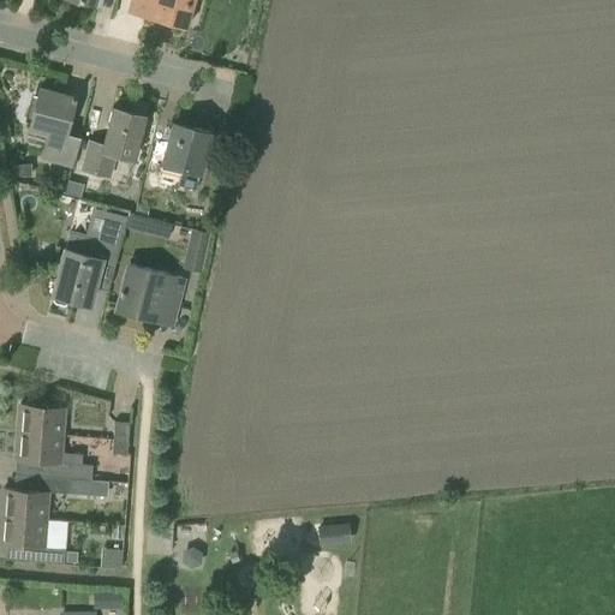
[(186,28),(193,0),(131,0),(127,12),(186,28)]
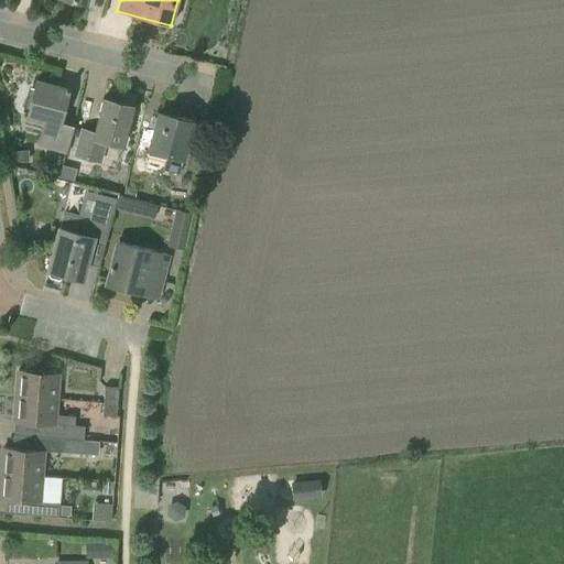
[(66,152),(73,125),(60,121),(68,89),(35,80),(26,117),(44,122),(39,144),(66,152)]
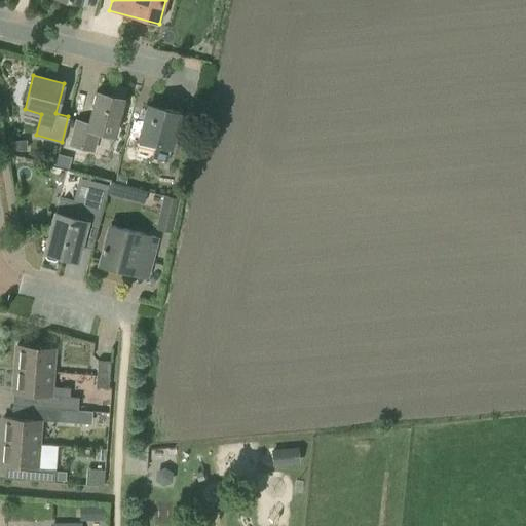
[(114,136),(123,99),(97,91),(88,123),(75,119),(68,146),(95,153),(101,132),(114,136)]
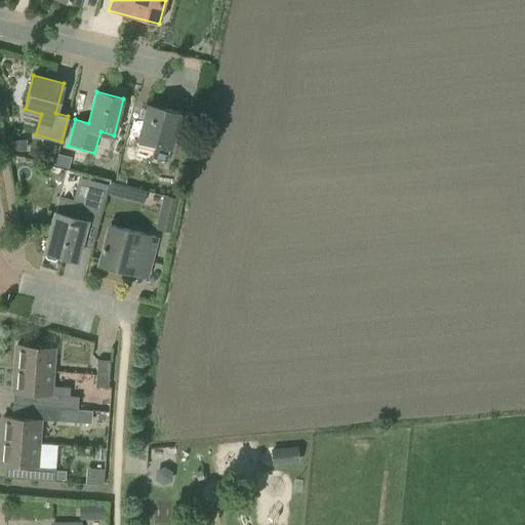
[(170,147),(179,113),(148,105),(138,138),(170,147)]
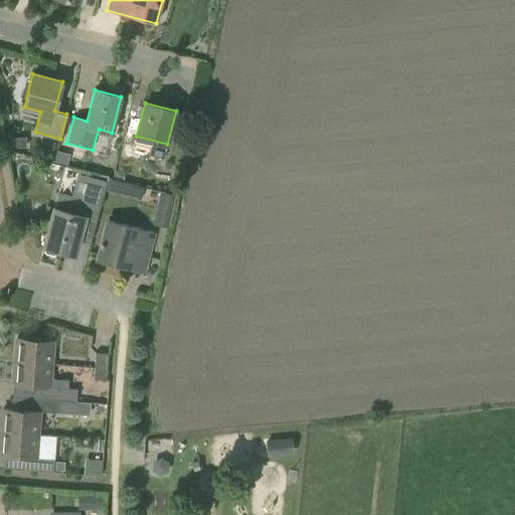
[(67,166),(70,154),(56,150),(53,162),(67,166)]
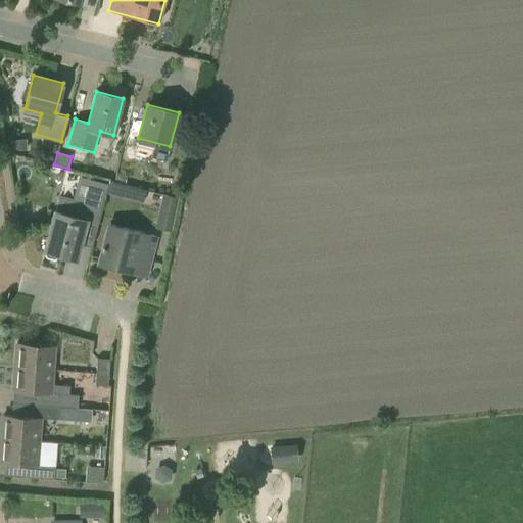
[(76,258),(86,221),(98,224),(108,185),(91,180),(83,215),(73,211),(70,216),(55,211),(45,250),(46,251),(45,254),(47,256),(55,258),(57,256),(58,254),(76,258)]
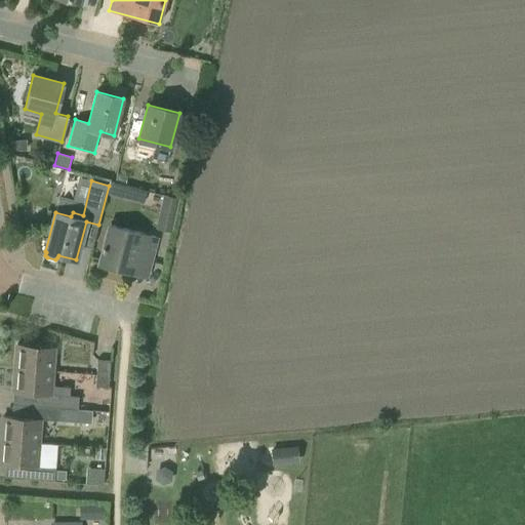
[(110,180),(107,194),(118,197),(121,184),(110,180)]
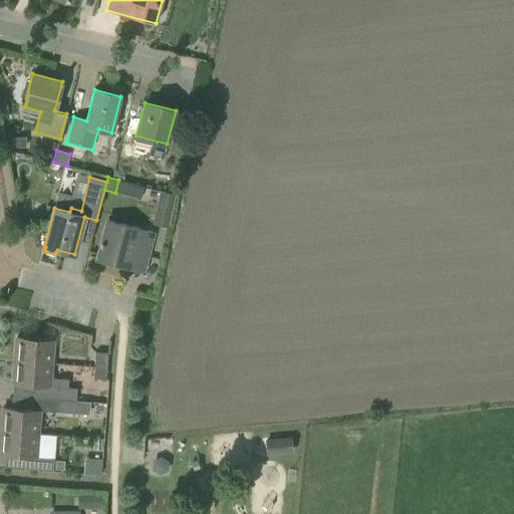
[(167,228),(174,194),(160,191),(152,224),(167,228)]
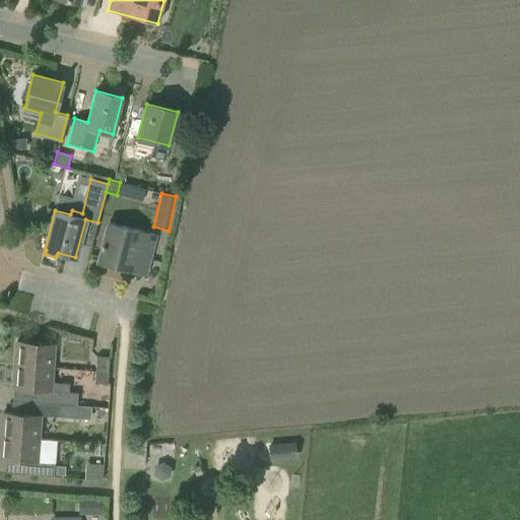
[(148,252),(153,235),(110,222),(100,263),(127,270),(133,248),(148,252)]
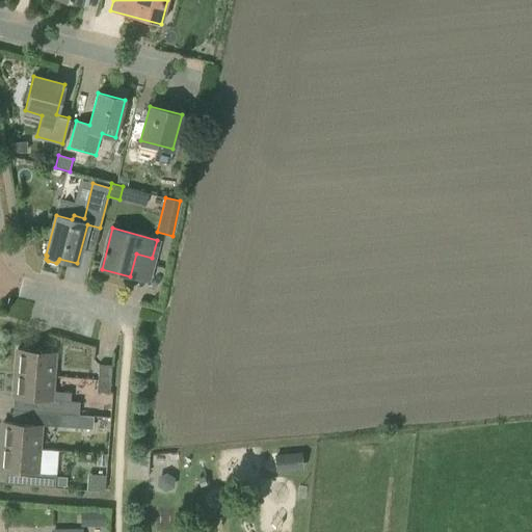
[(16,373),(53,375),(54,351),(18,349),(16,373)]
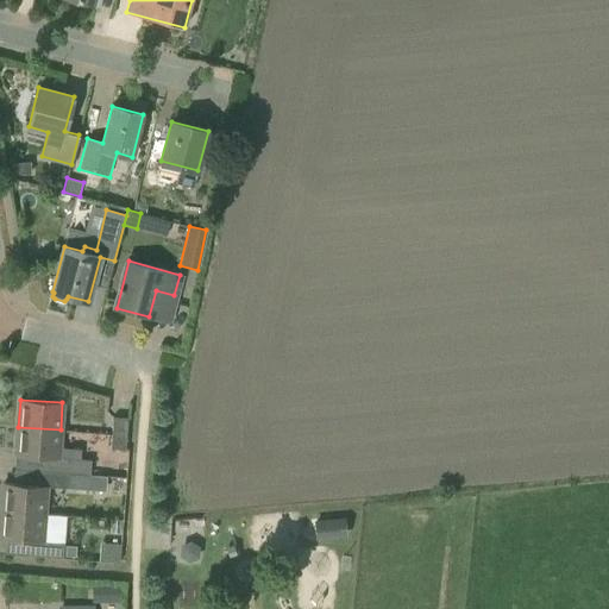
[(112,434),(126,435),(127,419),(113,416),(112,434)]
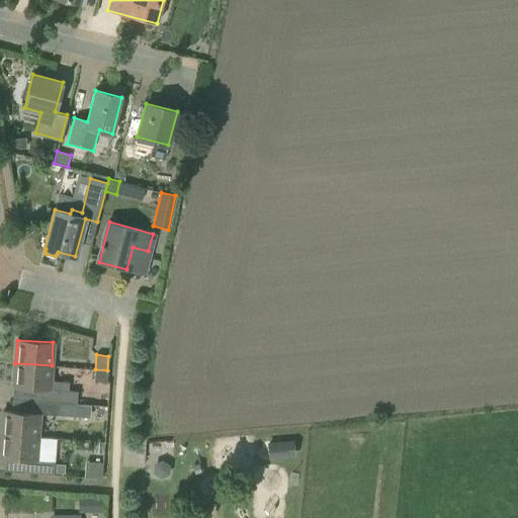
[(15,363),(14,386),(41,390),(40,401),(76,404),(78,392),(68,391),(50,390),(51,379),(52,365),(15,363)]
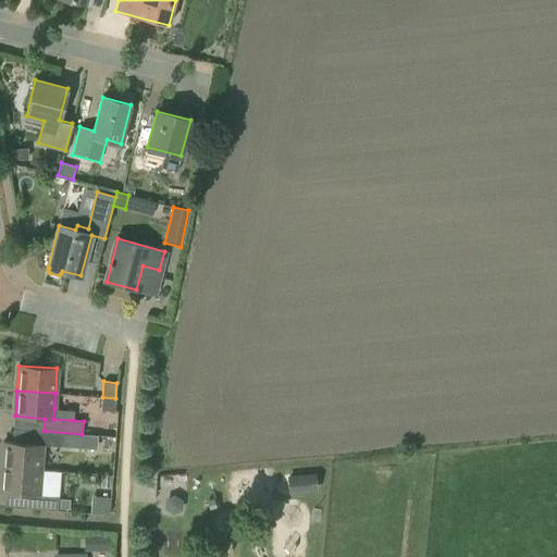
[(114,410),(115,398),(102,397),(101,409),(114,410)]
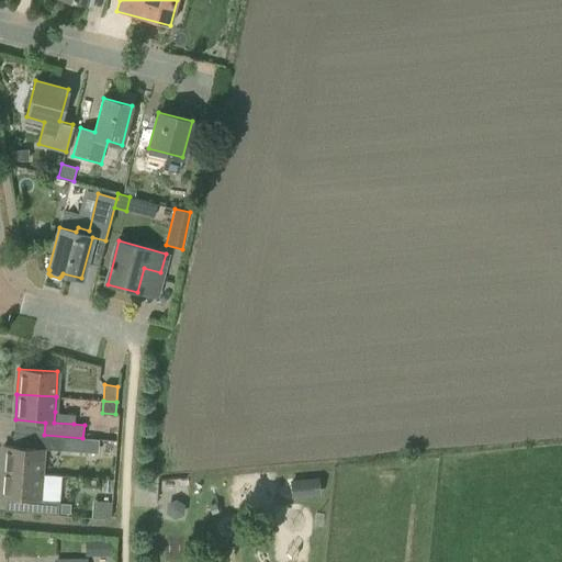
[(4,446),(2,471),(41,474),(43,449),(63,450),(94,452),(96,438),(82,438),(44,435),(35,435),(34,448),(13,446),(4,446)]
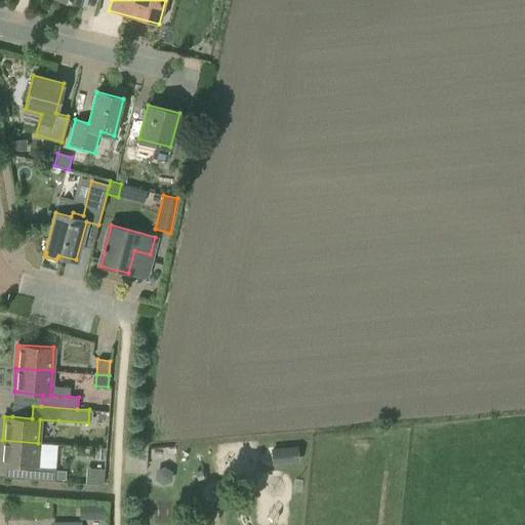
[(38,443),(2,440),(0,463),(6,465),(28,467),(27,478),(53,481),(54,468),(36,466),(38,443)]
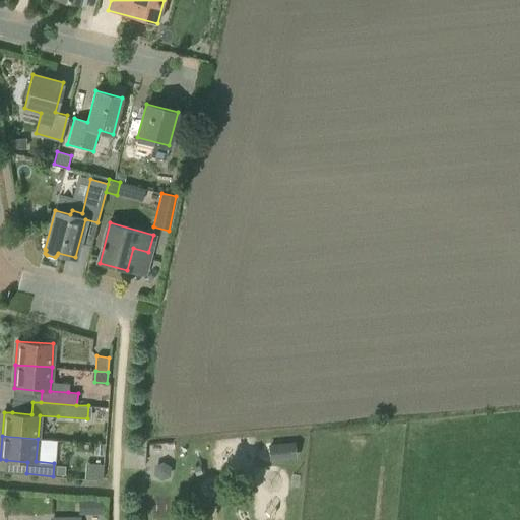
[(161,478),(169,475),(170,466),(163,463),(155,465),(155,474),(161,478)]
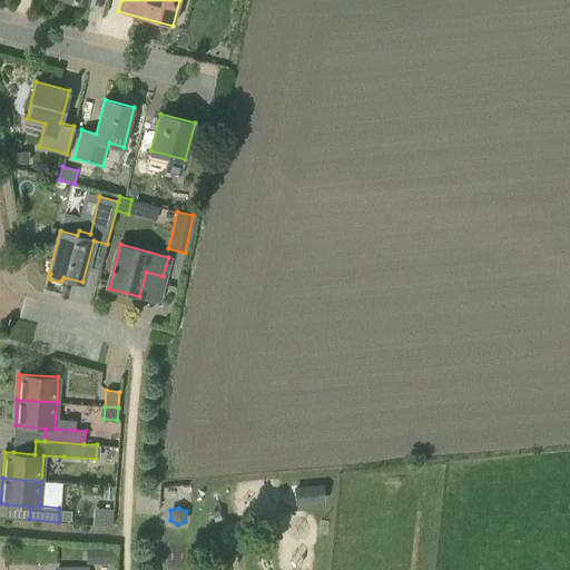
[(89,561),(116,562),(116,548),(89,547),(89,561)]
